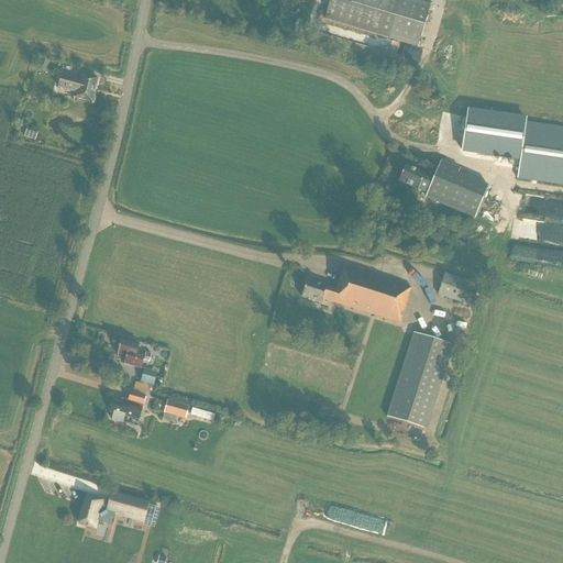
[(330,0),(326,19),(419,46),(431,4),(417,0),(330,0)]
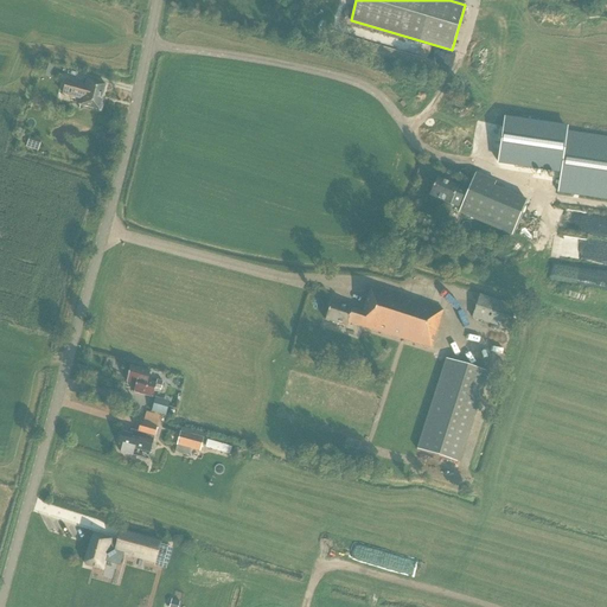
[(85,87),(66,81),(63,95),(82,101),(80,106),(98,110),(106,85),(87,81),(85,87)]
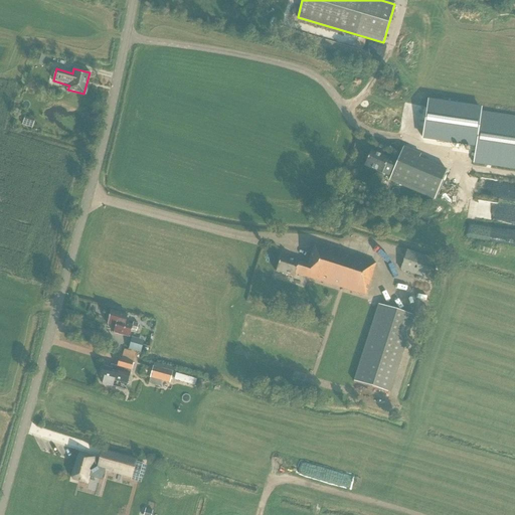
[(462,137),(465,116),(451,114),(447,134),(462,137)]
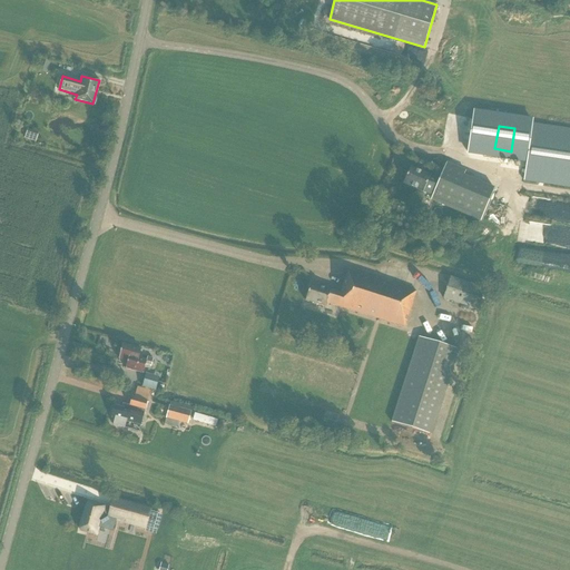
[(569,131),(532,126),(523,182),(569,188),(569,131)]
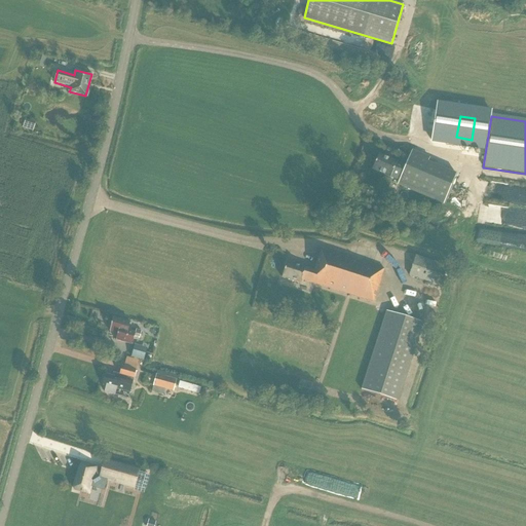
[(411,120),(405,134),(433,145),(438,132),(411,120)]
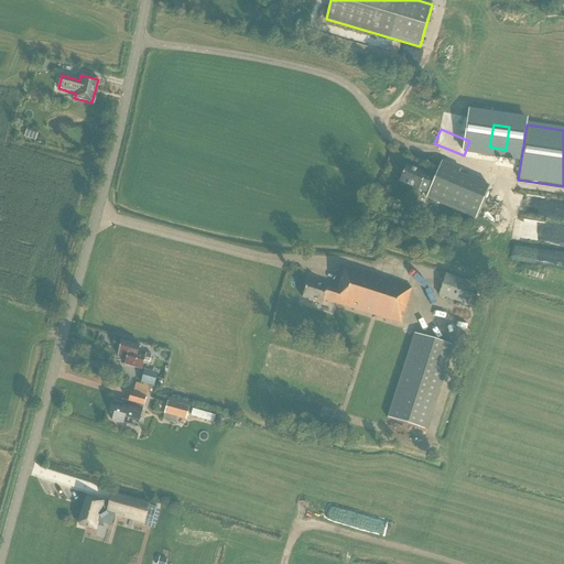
[(496,180),(443,156),(438,166),(437,166),(434,174),(426,171),(425,174),(405,165),(399,182),(419,191),(420,187),(433,193),(432,194),(480,215),(496,180)]
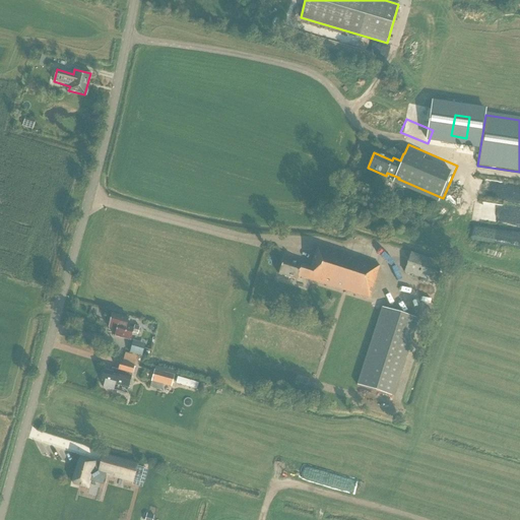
[(475,225),(519,229),(519,190),(508,189),(508,198),(502,197),(502,195),(493,194),(492,206),(476,205),(475,225)]
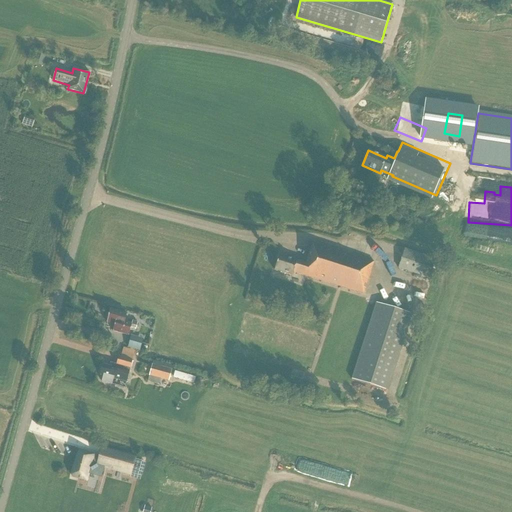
[(429,213),(437,211),(435,205),(427,207),(429,213)]
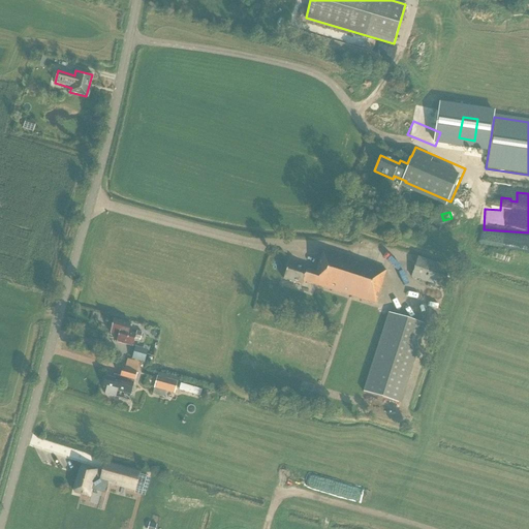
[(375,305),(386,271),(323,250),(316,272),(288,262),(283,279),(302,285),(303,281),(375,305)]
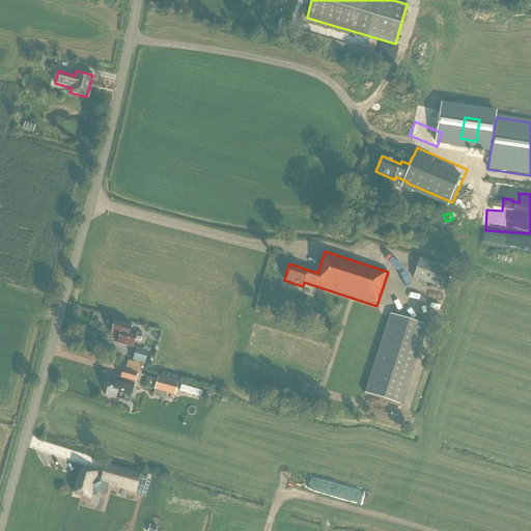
[(419,258),(413,278),(445,289),(451,270),(419,258)]
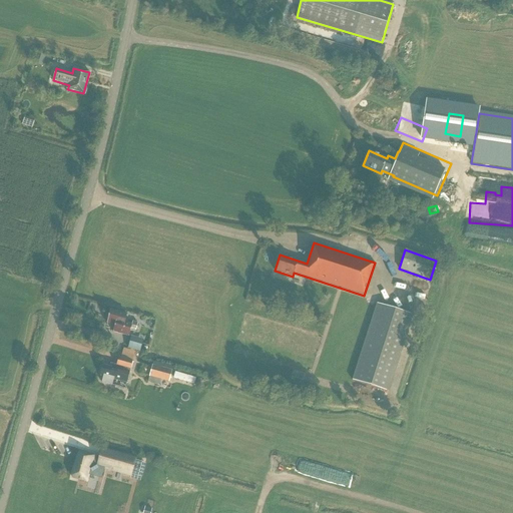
[(413,315),(346,293),(318,380),(367,396),(370,386),(388,392),(413,315)]
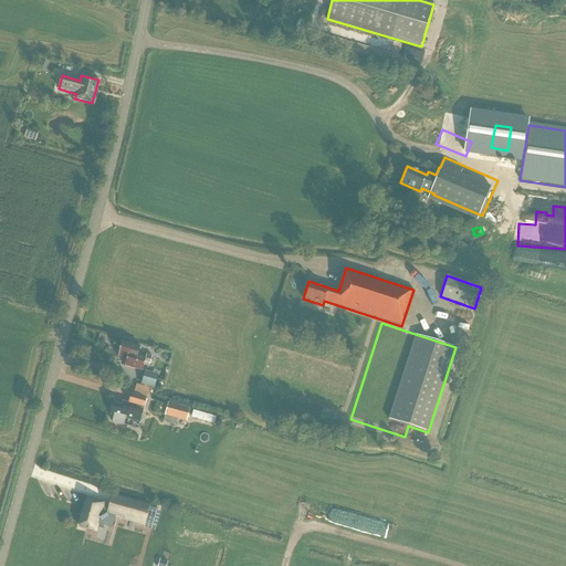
[(145,358),(137,356),(140,347),(122,342),(117,356),(126,359),(125,366),(142,371),(144,365),(149,366),(152,357),(146,355),(145,358)]
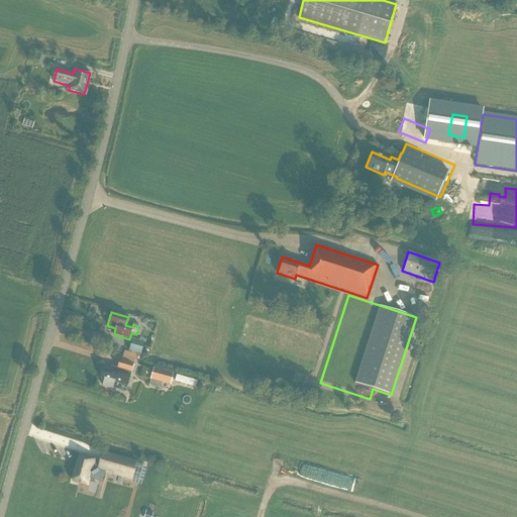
[(143,342),(131,338),(128,350),(140,353),(143,342)]
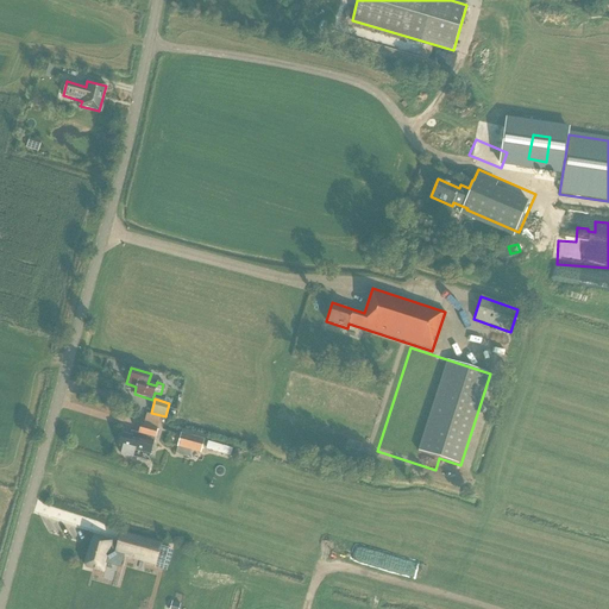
[(131,437),(123,434),(123,437),(120,438),(120,441),(120,444),(119,446),(123,447),(120,454),(133,457),(135,451),(142,452),(150,454),(157,429),(140,425),(138,434),(132,433),(131,437)]
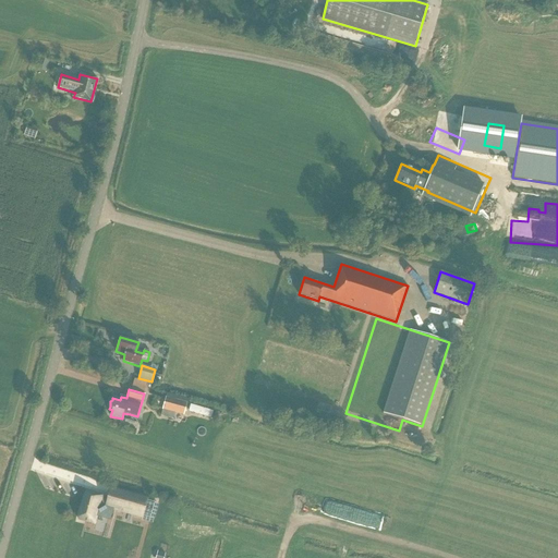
[(162,409),(184,414),(186,403),(166,398),(162,409)]
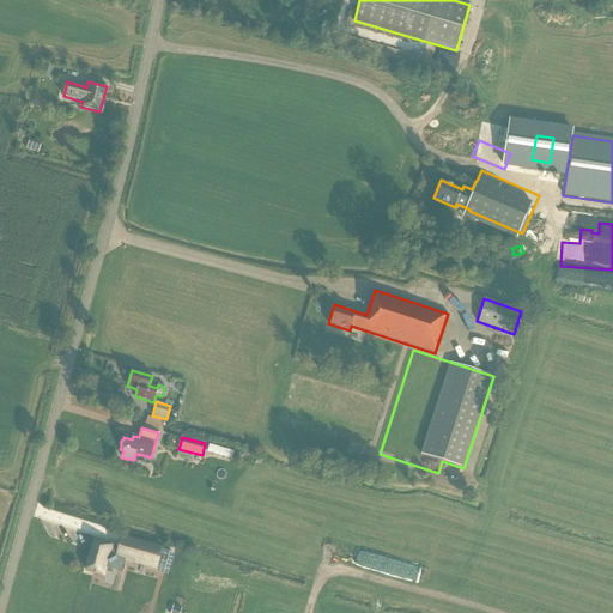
[(80,521),(78,527),(84,529),(83,533),(98,539),(99,535),(109,538),(111,532),(80,521)]
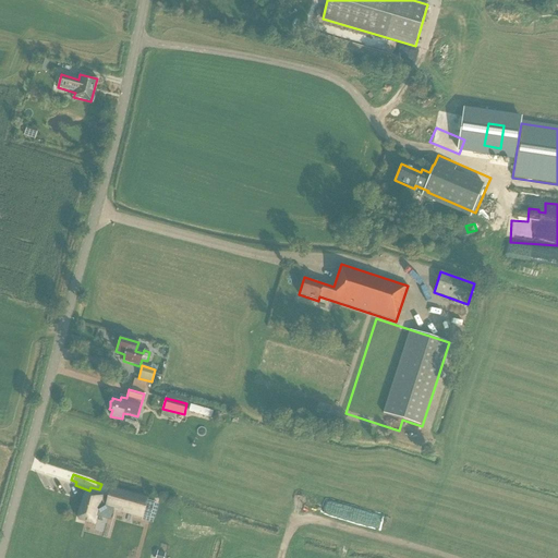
[(142,518),(147,498),(111,488),(108,498),(106,507),(142,518)]
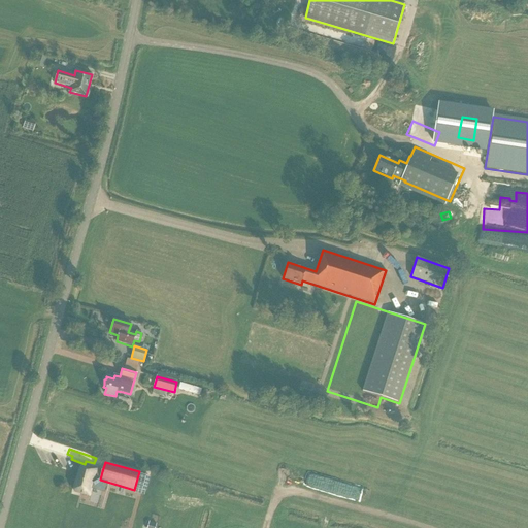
[(100,480),(102,471),(81,465),(74,491),(90,495),(95,479),(100,480)]
